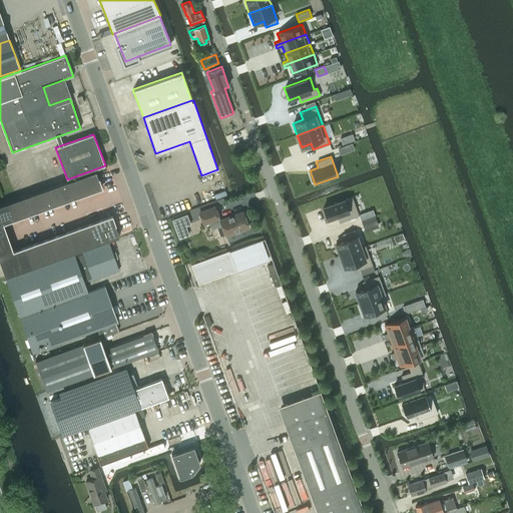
[(95,170),(84,174),(90,191),(101,187),(95,170)]
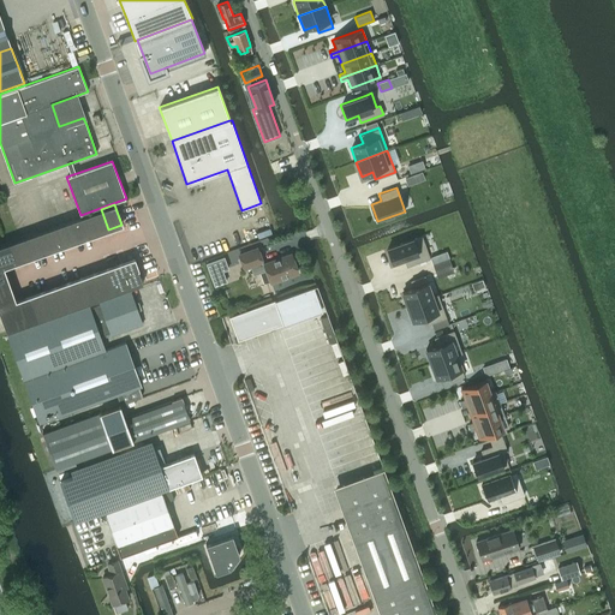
[(101,209),(89,214),(95,234),(108,230),(101,209)]
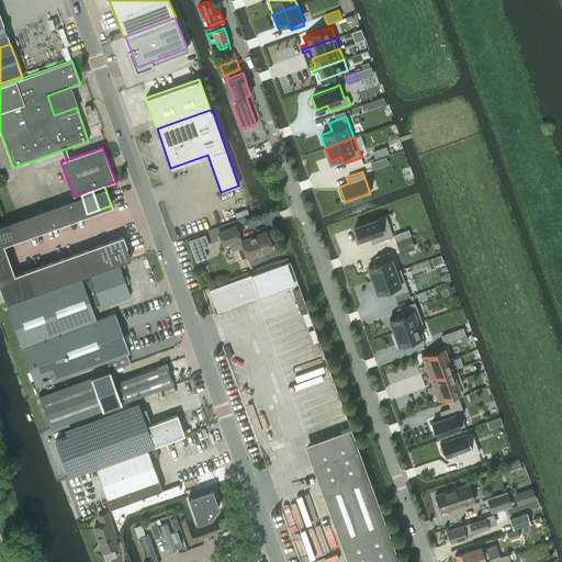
[(81,195),(68,200),(75,218),(87,214),(81,195)]
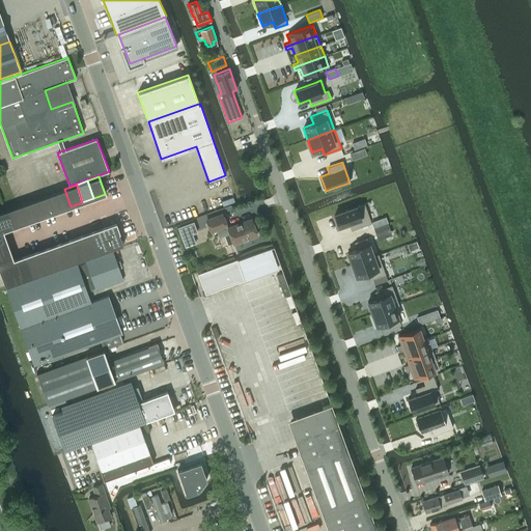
[(64,189),(53,193),(59,210),(71,206),(64,189)]
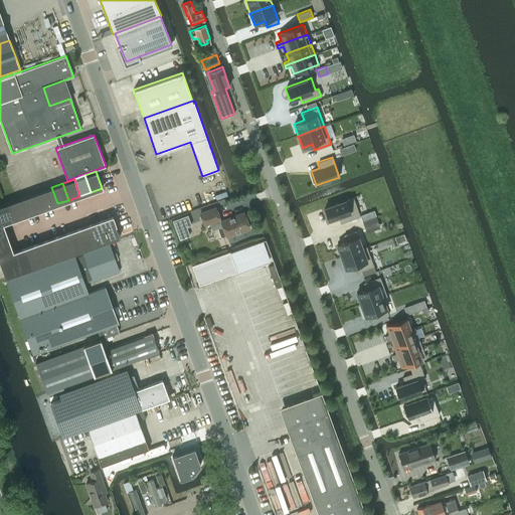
[(51,187),(40,191),(46,207),(57,203),(51,187)]
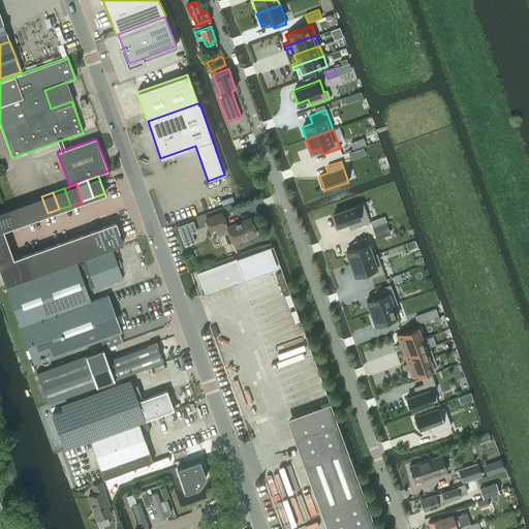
[(41,196),(31,200),(36,217),(48,213),(41,196)]
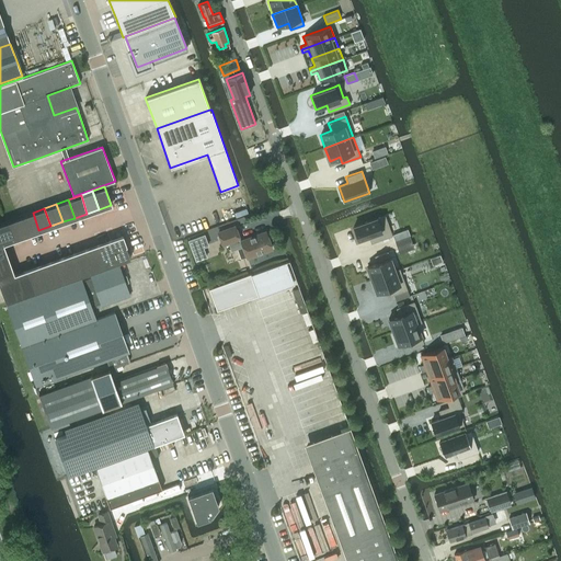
[(33,213),(21,217),(27,235),(38,230),(33,213)]
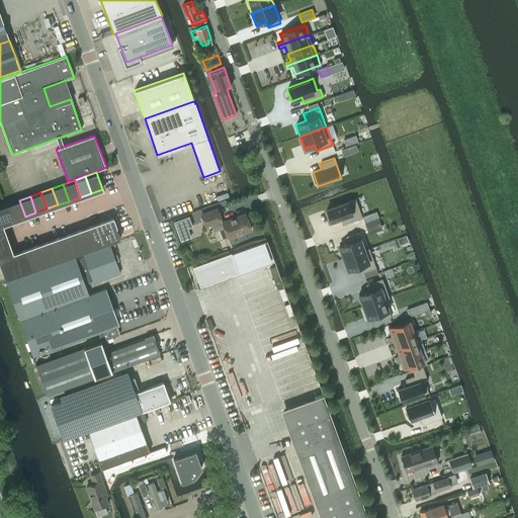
[(355,198),(326,208),(331,222),(340,219),(343,225),(362,218),(355,198)]
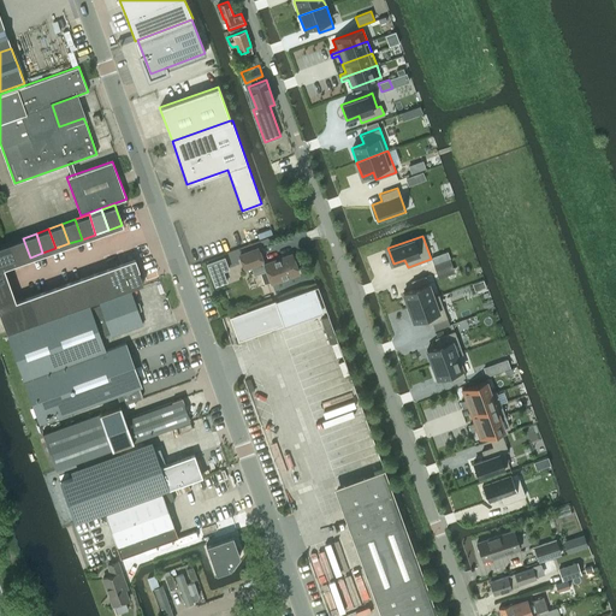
[(23,238),(9,243),(16,262),(30,258),(23,238)]
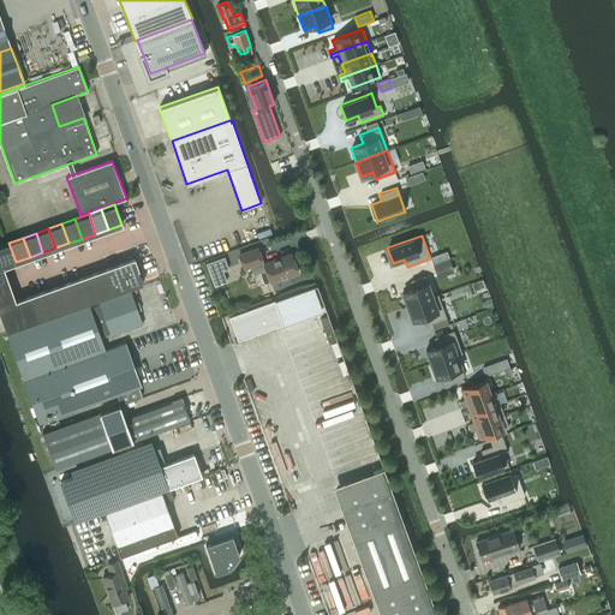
[(9,243),(0,245),(0,267),(3,267),(16,262),(9,243)]
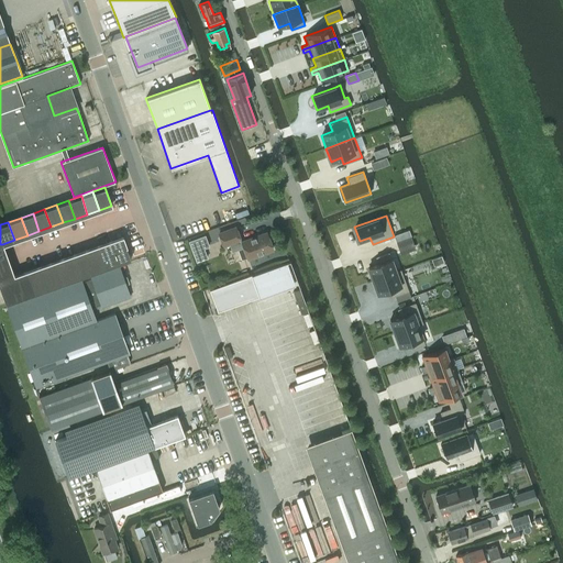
[(274,243),(274,240),(274,239),(272,236),(271,236),(268,236),(266,232),(240,242),(239,240),(240,240),(235,228),(219,233),(223,246),(229,244),(232,252),(244,247),(247,258),(273,250),(271,245),(273,244),(274,243)]
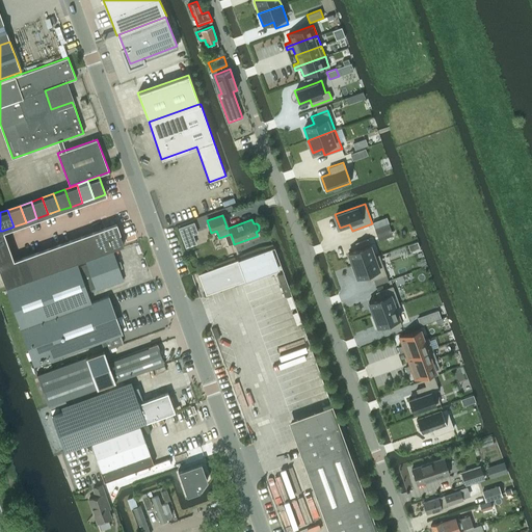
[(115,223),(101,229),(108,249),(124,244),(115,223)]
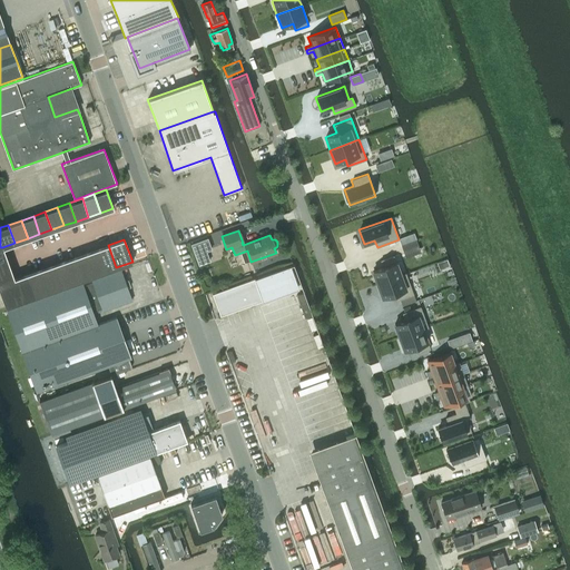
[(415,239),(401,245),(404,253),(419,247),(415,239)]
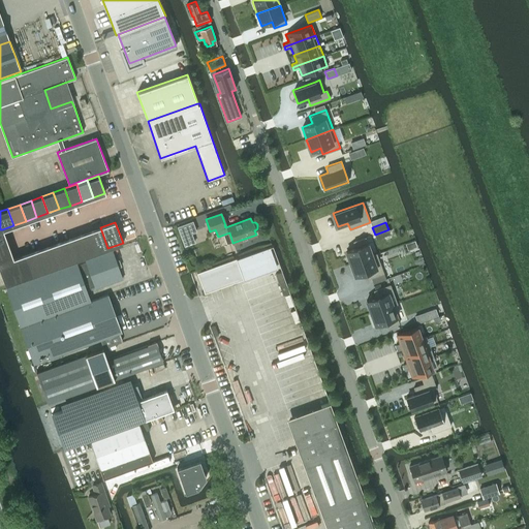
[(100,227),(86,232),(93,254),(107,248),(100,227)]
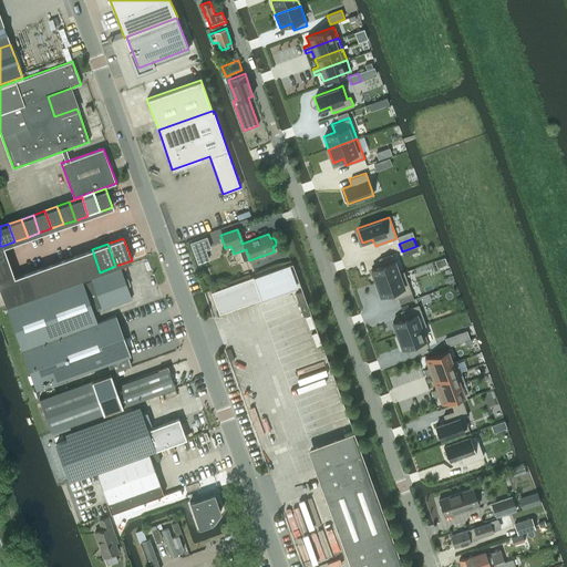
[(92,249),(76,255),(84,278),(100,272),(92,249)]
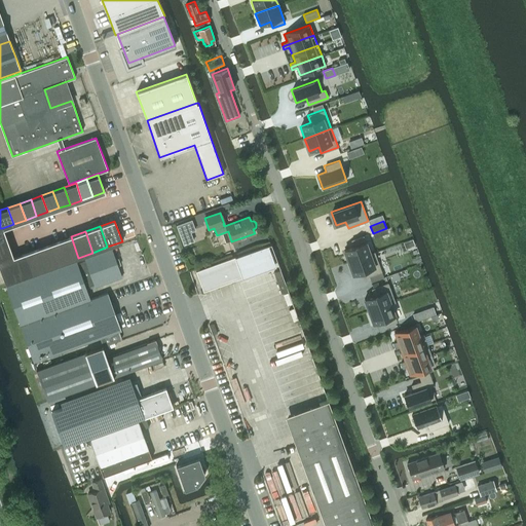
[(353,247),(343,250),(347,262),(371,254),(370,253),(366,241),(364,235),(350,240),(353,247)]
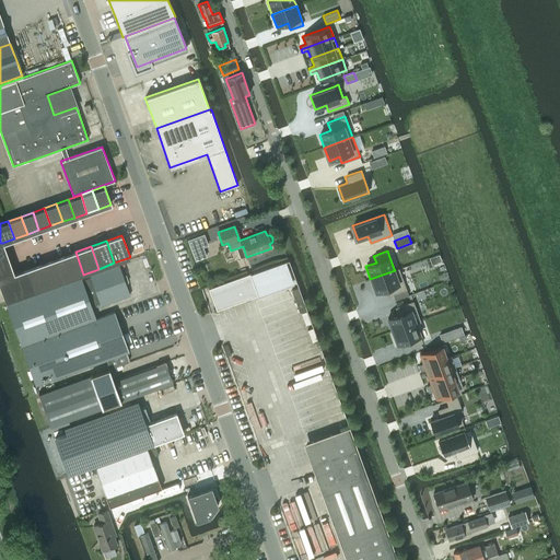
[(76,252),(60,258),(68,280),(83,275),(76,252)]
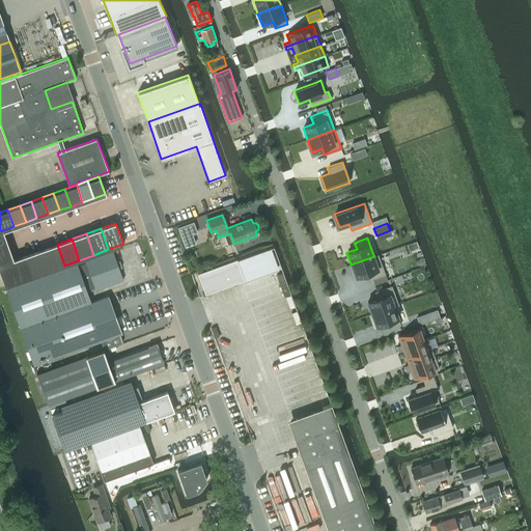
[(7,245),(0,247),(0,264),(12,260),(7,245)]
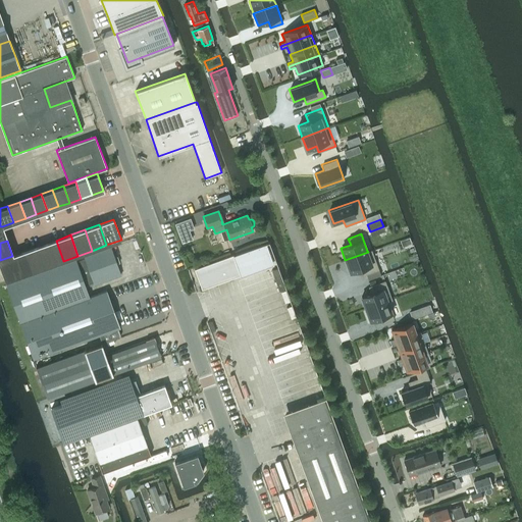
[(56,241),(27,251),(34,271),(63,261),(56,241)]
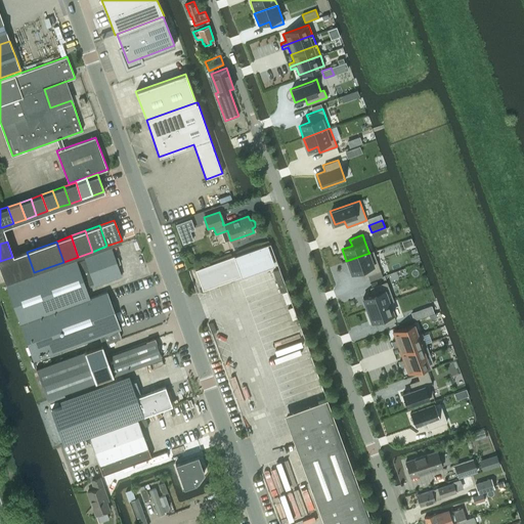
[(76,260),(6,285),(19,323),(90,298),(86,287),(93,284),(94,286),(121,276),(111,247),(84,257),(85,259),(77,262),(76,260)]
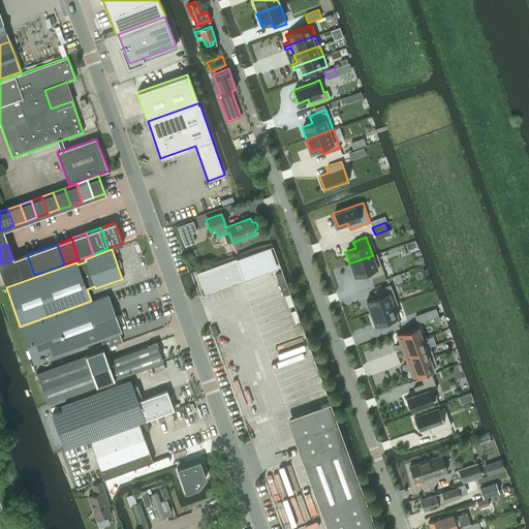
[(373,255),(349,263),(354,276),(364,273),(367,278),(383,273),(376,253),(372,254),(373,255)]
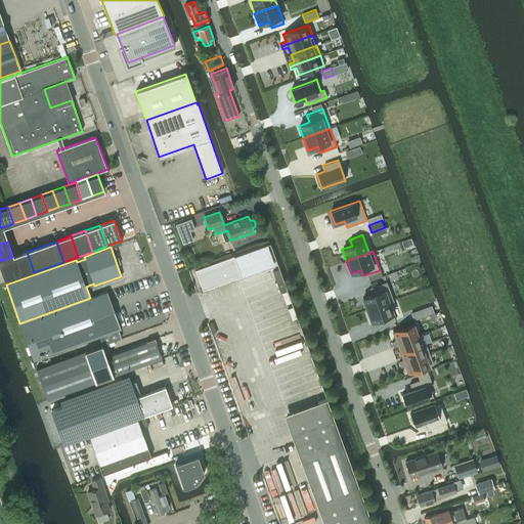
[(12,257),(19,277),(34,272),(27,252),(12,257)]
